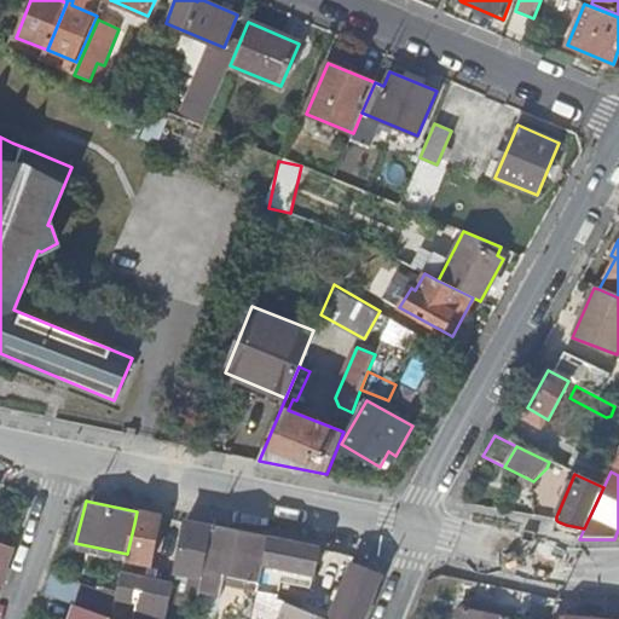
[(152,565),(165,514),(138,509),(137,512),(134,524),(127,554),(126,559),(152,565)]
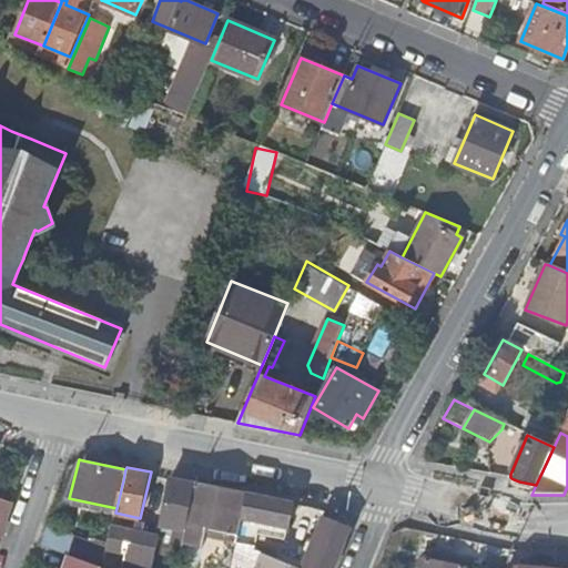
[(185,529),(195,483),(172,478),(162,525),(175,527),(185,529)]
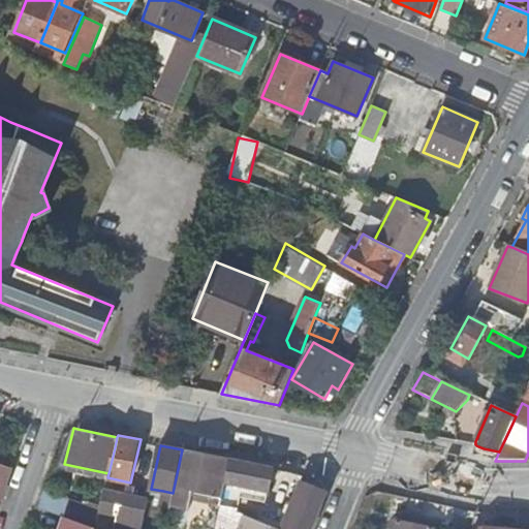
[(223,490),(230,460),(182,449),(173,493),(169,507),(166,519),(186,523),(194,484),(223,490)]
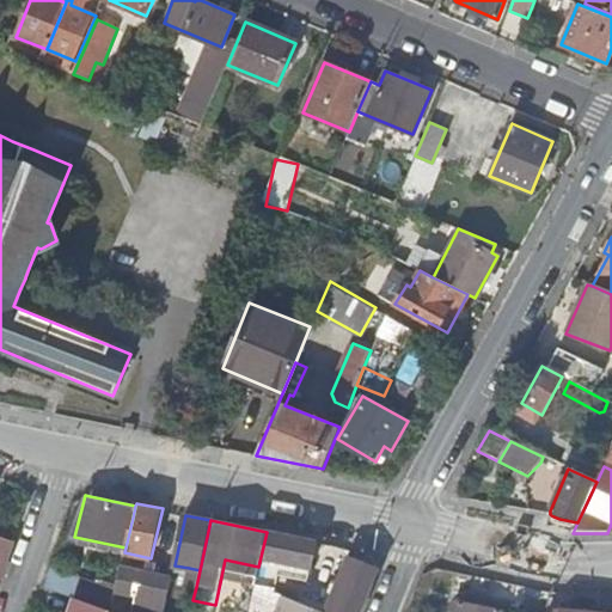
[(258,567),(255,583),(275,592),(279,573),(310,579),(316,542),(267,532),(258,567)]
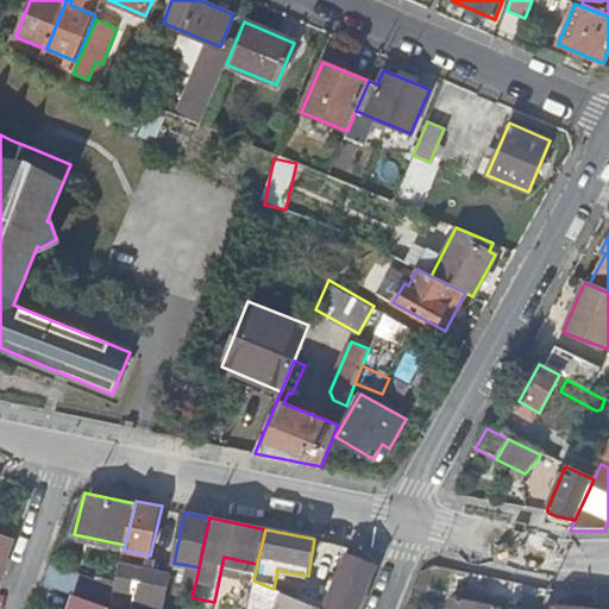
[(0,570),(11,540),(0,535),(0,570)]
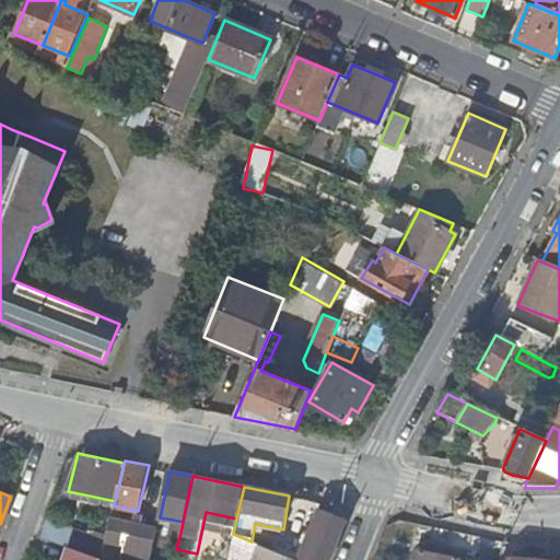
[(341,506),(325,503),(301,559),(331,559),(348,521),(341,506)]
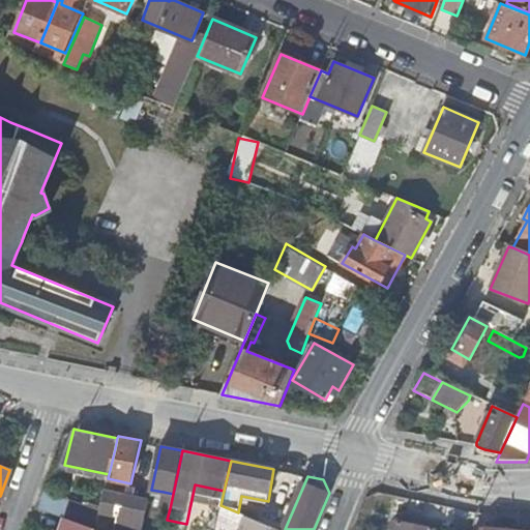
[(140,529),(148,500),(106,490),(99,510),(99,511),(117,516),(113,529),(140,529)]
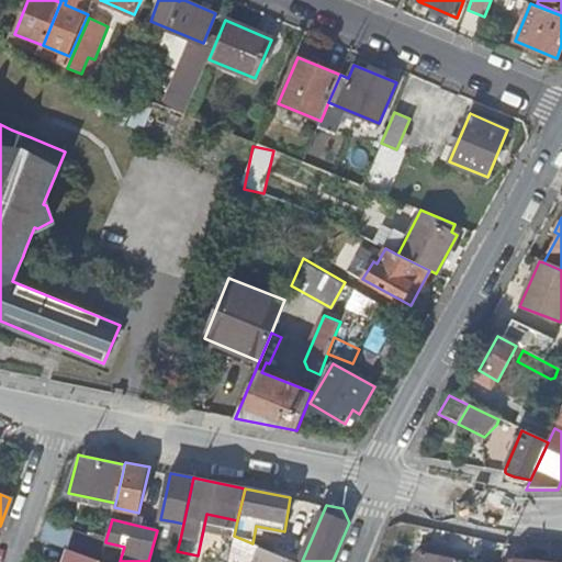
[(180,539),(183,524),(173,521),(170,537),(180,539)]
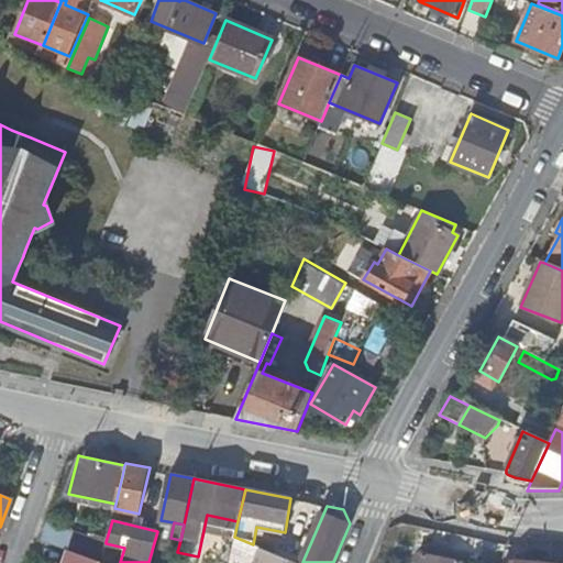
[(101,562),(106,543),(106,542),(75,531),(68,550),(101,562)]
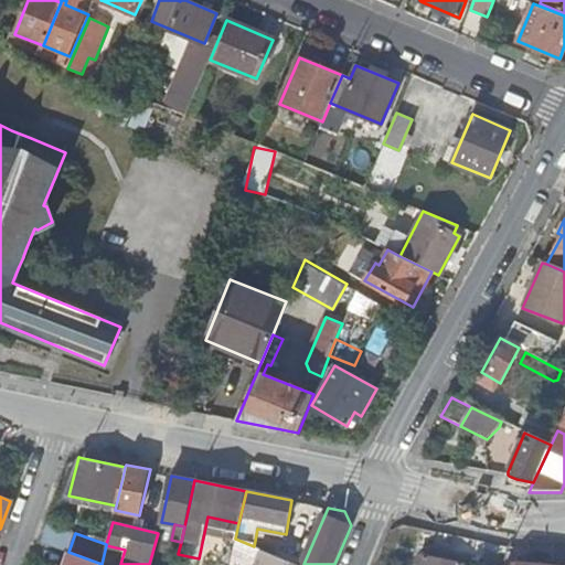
[(235,539),(231,558),(246,564),(296,564),(254,546),(235,539)]
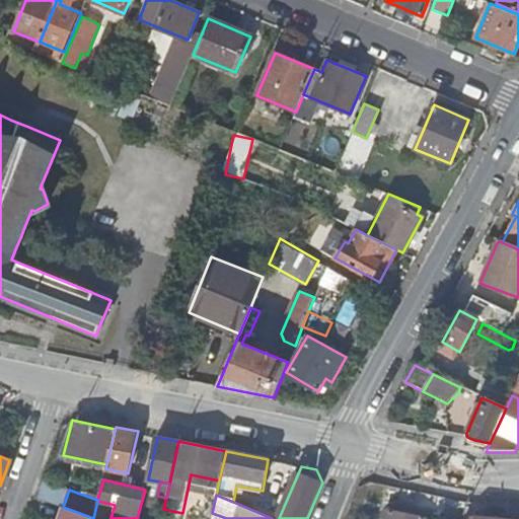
[(96,518),(93,518),(63,507),(58,518),(96,518)]
